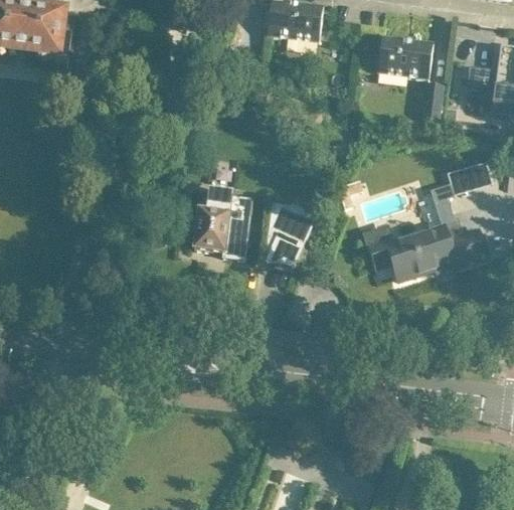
[(267,34),(318,41),(322,5),(284,0),(258,0),(271,1),(267,34)]
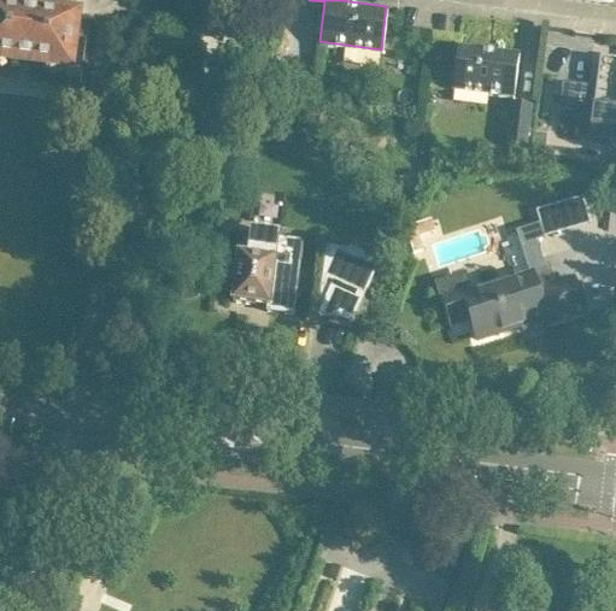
[(62,63),(81,65),(84,36),(72,34),(75,12),(0,3),(0,58),(4,56),(44,60),(48,66),(56,68),(62,63)]
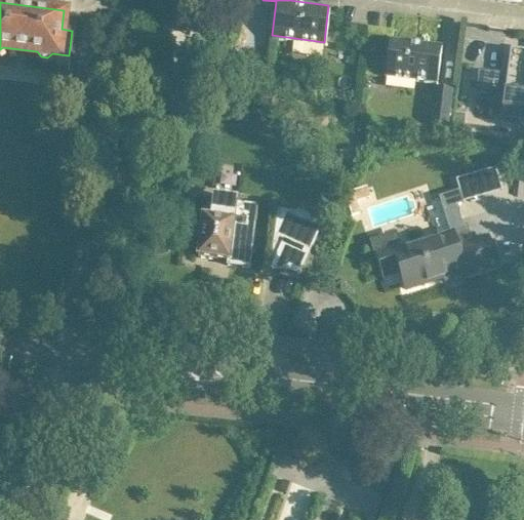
[(466,22),(465,35),(474,36),(476,23),(466,22)]
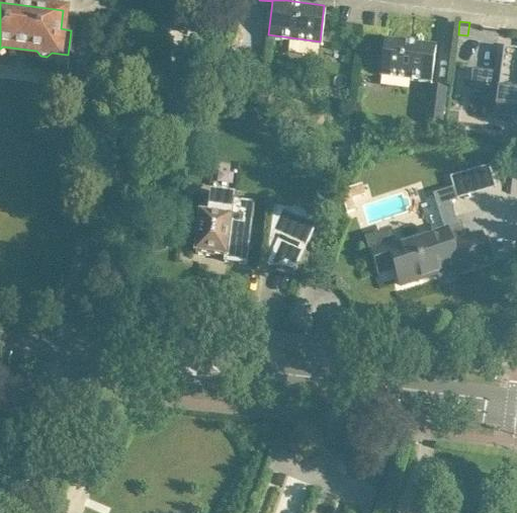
[(430,79),(435,43),(382,36),(378,73),(430,79)]
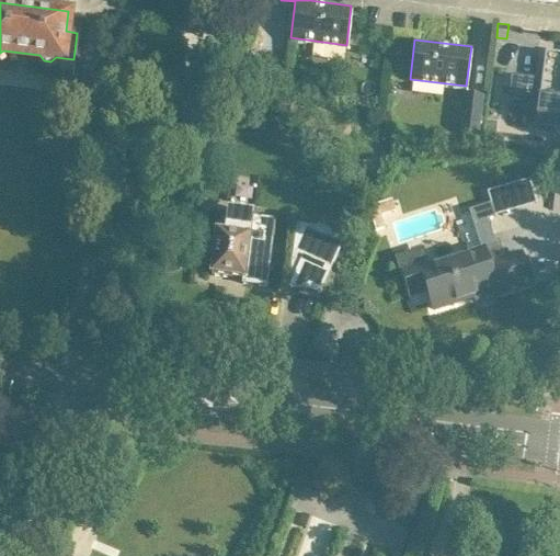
[(510,71),(506,102),(524,104),(522,122),(551,126),(552,118),(559,120),(559,50),(544,49),(540,75),(510,71)]
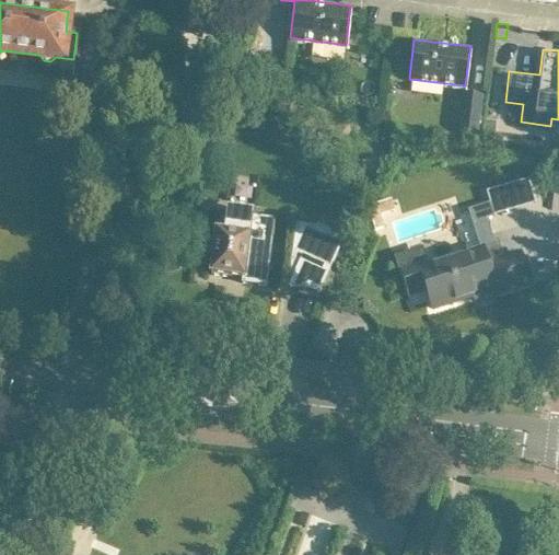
[(476,130),(480,92),(463,90),(458,128),(476,130)]
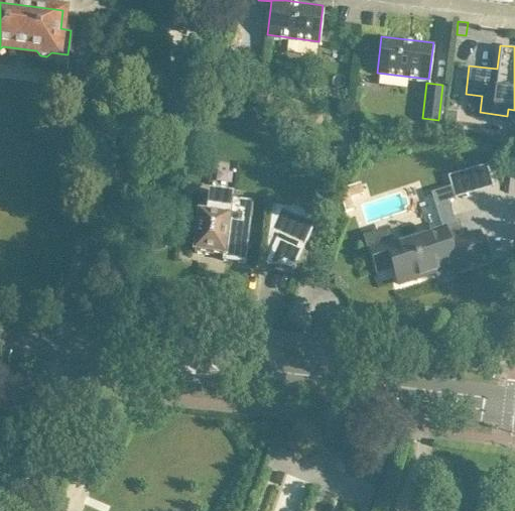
[(387,239),(370,245),(377,267),(393,262),(399,280),(436,268),(436,265),(453,260),(455,267),(486,257),(477,231),(464,235),(458,216),(454,217),(449,205),(451,205),(448,198),(454,196),(451,183),(430,189),(442,228),(389,245),(387,239)]
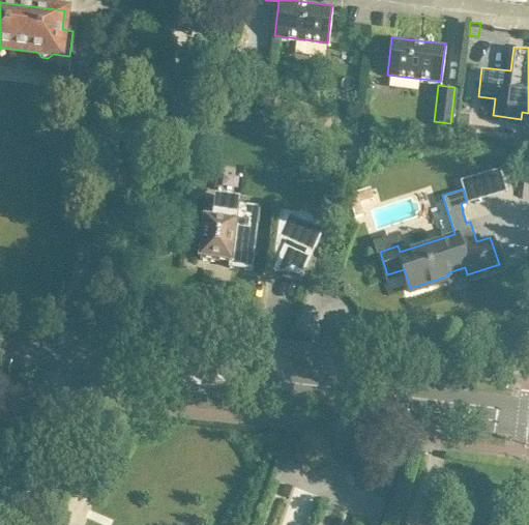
[(203,215),(199,256),(229,260),(229,264),(251,266),(256,221),(258,221),(259,203),(237,200),(237,198),(214,195),(212,216),(203,215)]
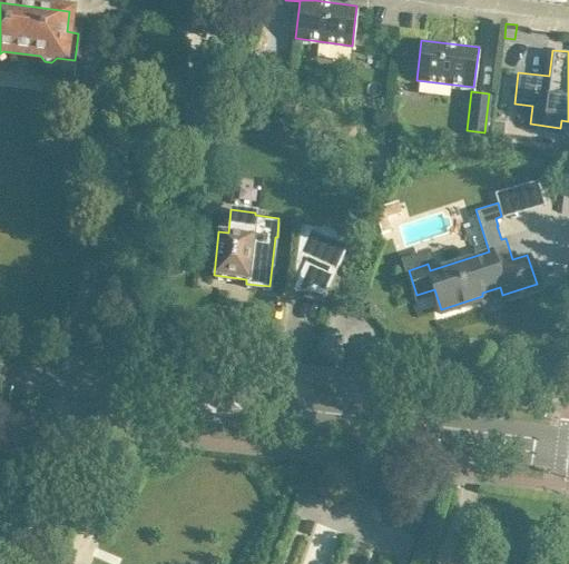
[(317,226),(301,224),(294,278),(297,279),(293,287),(292,289),(325,294),(325,292),(324,292),(333,273),(332,271),(347,236),(350,233),(346,230),(333,228),(332,229),(319,223),(317,226)]
